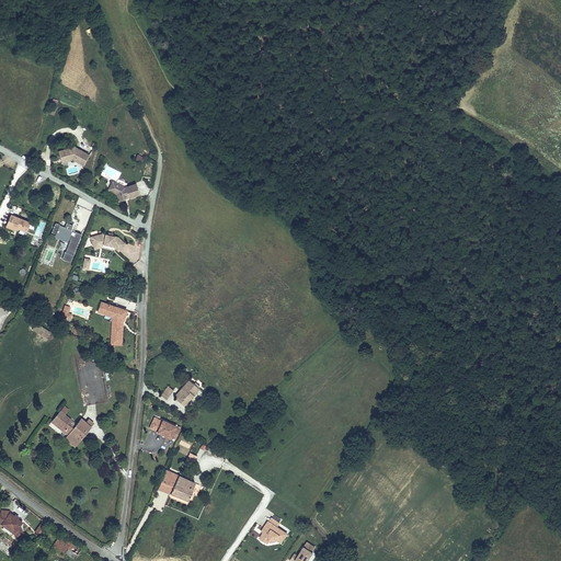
[(84,165),(90,155),(75,147),(73,148),(71,149),(71,148),(59,151),(61,159),(69,157),(73,159),(84,165)]
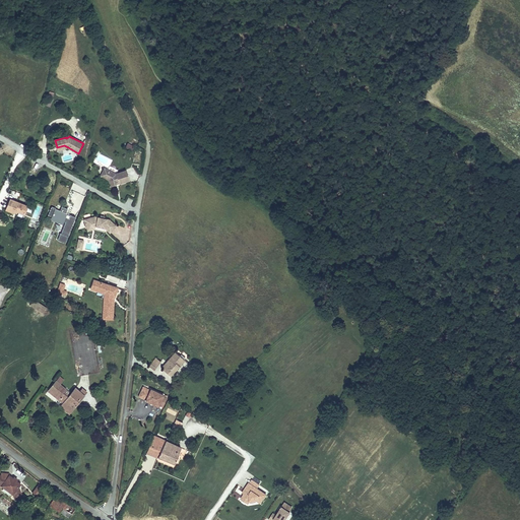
[(132,151),(134,146),(127,143),(125,148),(132,151)]
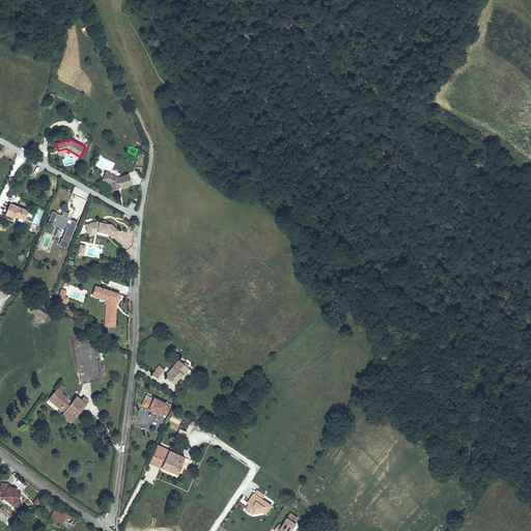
[(121,188),(133,184),(129,173),(118,177),(107,172),(105,176),(108,178),(110,184),(111,184),(113,191),(118,189),(118,187),(121,186),(121,188)]
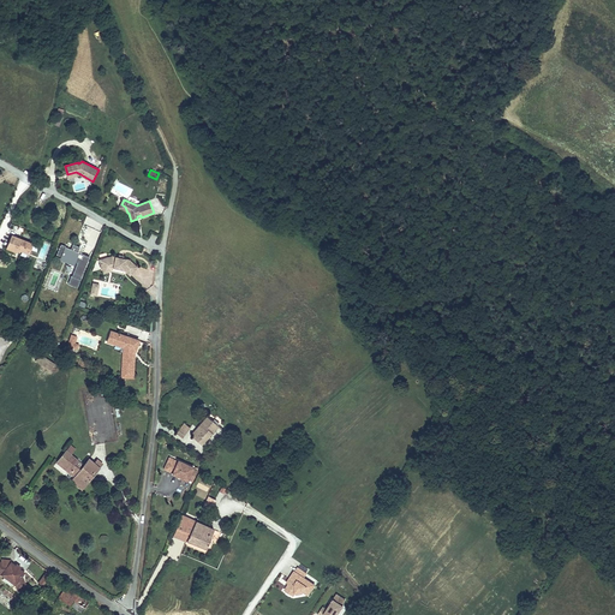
[(19,250),(21,251),(29,254),(33,244),(12,236),(7,249),(17,252),(17,251),(18,249),(19,250)]
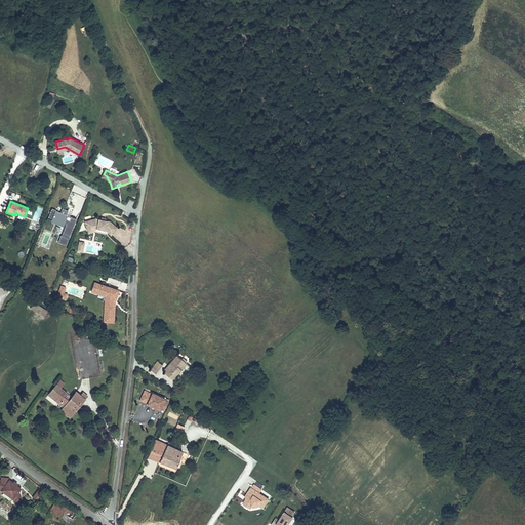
[(55,210),(52,208),(51,210),(48,217),(66,225),(62,236),(61,236),(58,243),(66,246),(76,219),(71,217),(70,220),(66,219),(67,216),(67,215),(68,211),(63,209),(61,213),(55,211),(55,210)]
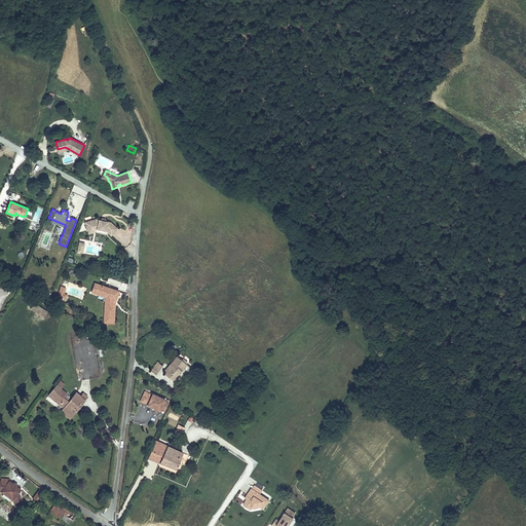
[(111,235),(118,228),(111,222),(96,219),(85,223),(87,230),(97,228),(97,229),(107,231),(111,235)]
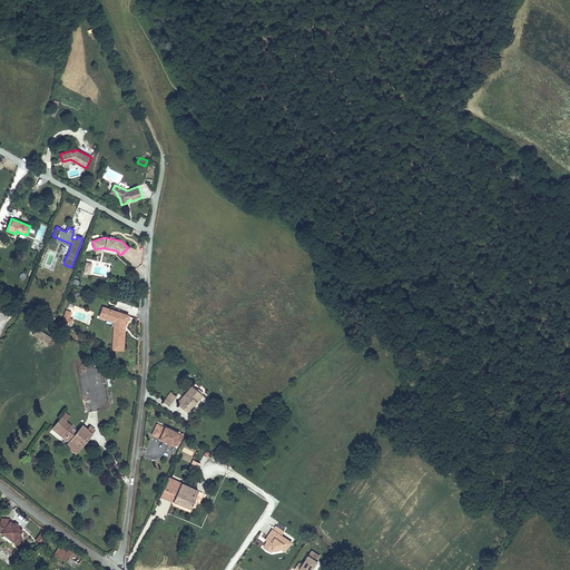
[(129,316),(107,308),(104,317),(117,322),(116,326),(115,326),(112,346),(115,346),(115,350),(123,351),(124,349),(125,332),(125,327),(124,327),(124,325),(126,325),(129,316)]
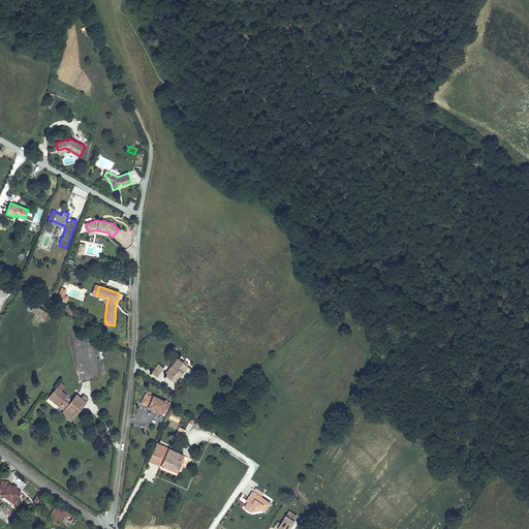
[(66,289),(61,287),(58,298),(66,301),(67,297),(64,296),(66,289)]
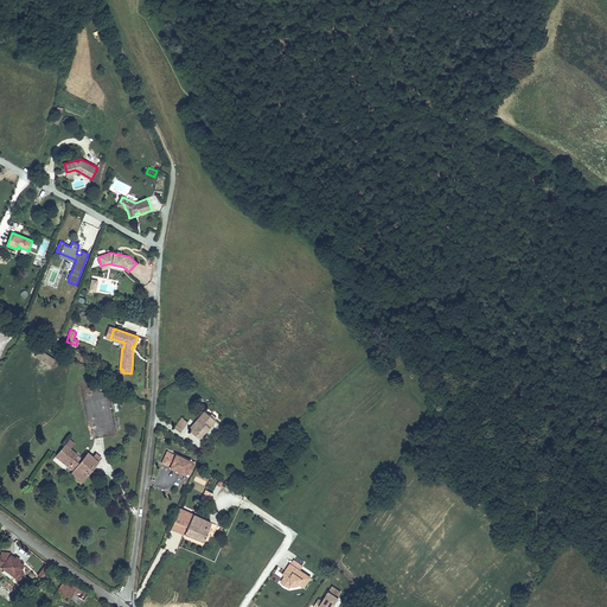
[(39,350),(36,355),(46,360),(49,356),(39,350)]
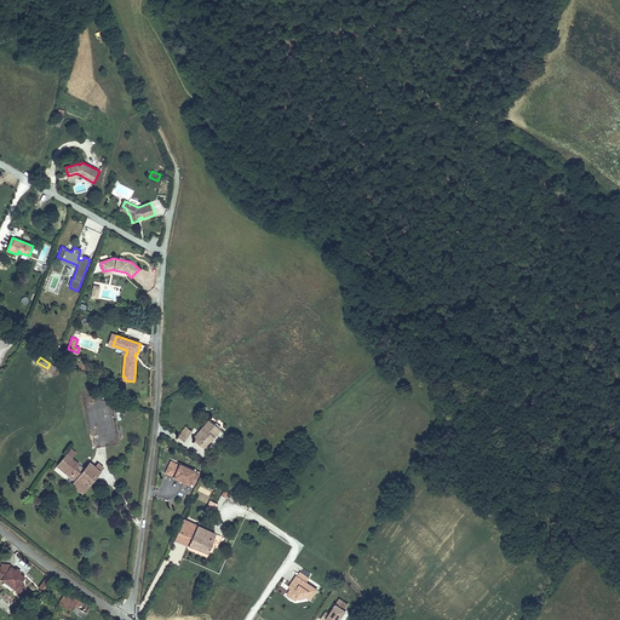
[(210,420),(194,437),(196,440),(195,441),(205,448),(220,430),(214,423),(213,424),(210,420)]
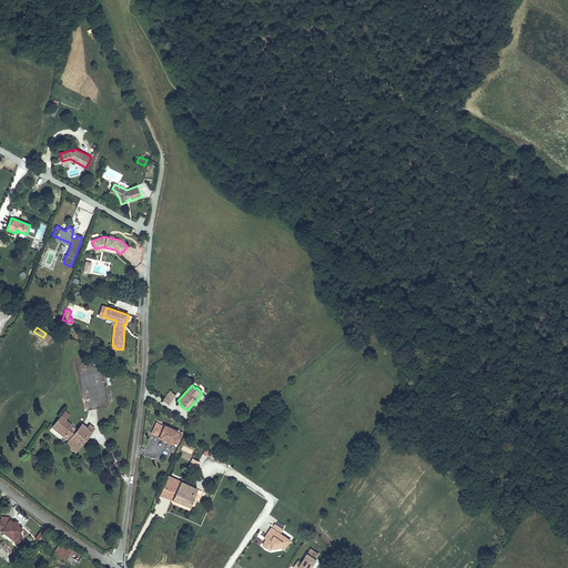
[(169,404),(175,396),(170,392),(164,401),(169,404)]
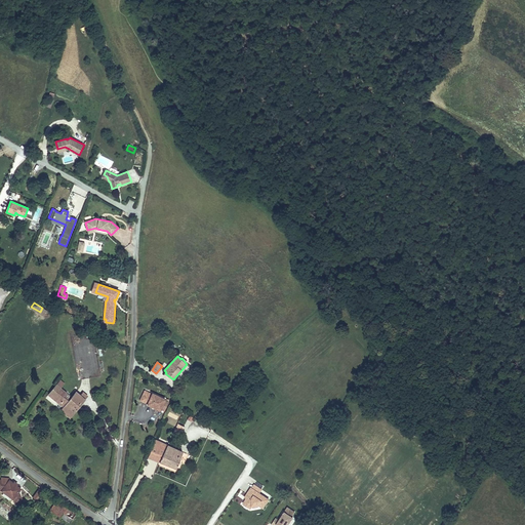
[(56,385),(48,395),(64,407),(61,410),(66,414),(67,413),(71,416),(77,409),(75,408),(83,398),(80,396),(76,392),(72,396),(72,397),(66,393),(59,388),(56,386),(56,385)]
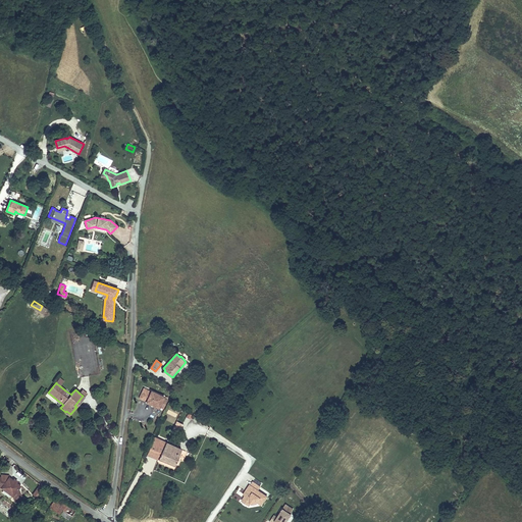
[(151,392),(144,388),(140,398),(147,401),(146,402),(159,408),(161,403),(164,398),(164,397),(151,390),(151,392)]
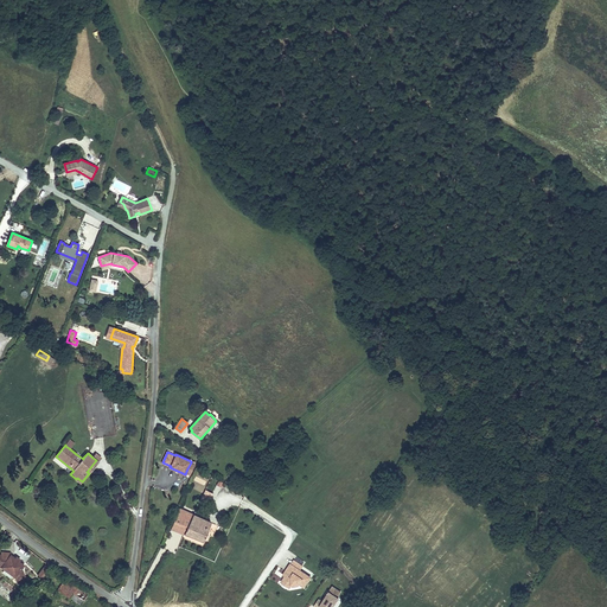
[(96,460),(87,472),(89,473),(97,461),(96,460)]
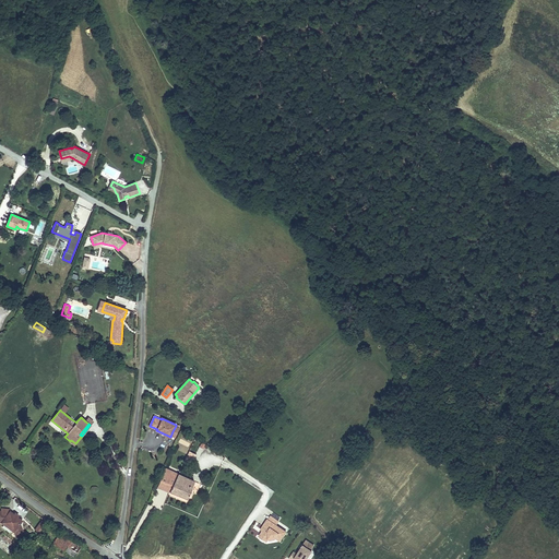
[(193,462),(197,453),(190,450),(186,459),(193,462)]
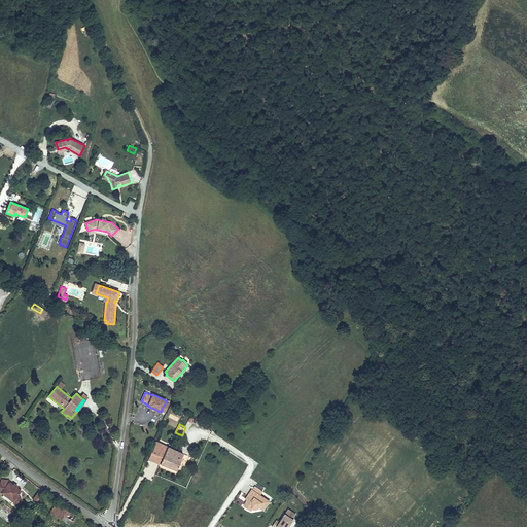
[(168,447),(155,442),(148,459),(160,463),(160,464),(168,447)]
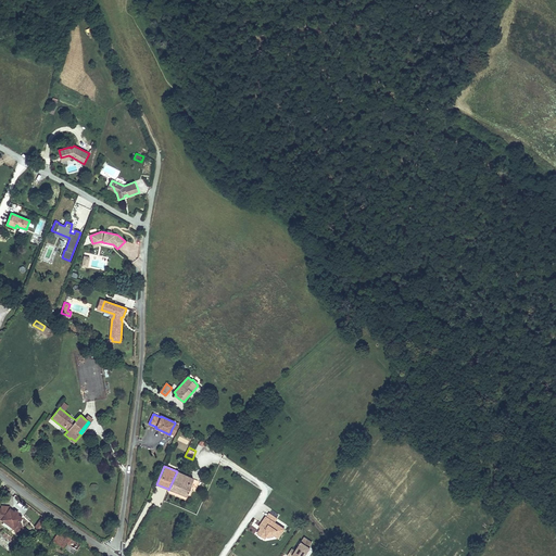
[(193,479),(177,471),(168,490),(186,496),(193,479)]
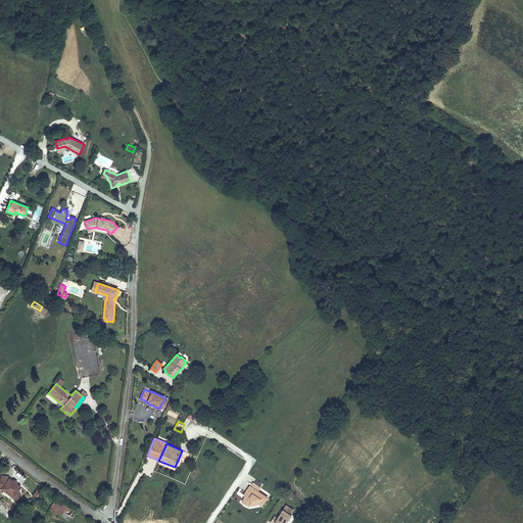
[(0,488),(1,488),(5,491),(6,489),(10,492),(9,494),(12,496),(13,496),(14,497),(16,502),(22,500),(19,492),(17,490),(20,487),(9,478),(6,482),(0,481),(1,478),(0,477),(0,488)]
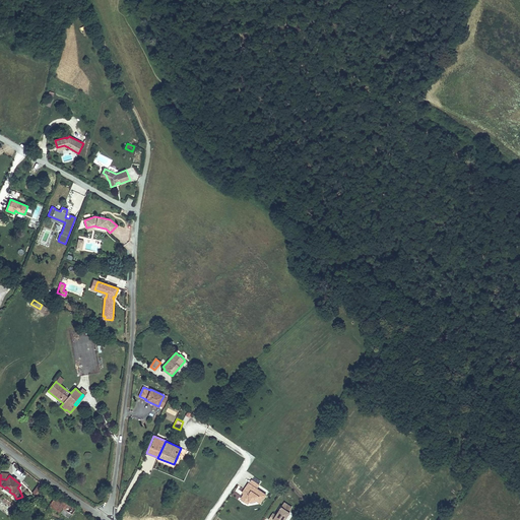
[(251,479),(249,483),(257,489),(259,485),(251,479)]
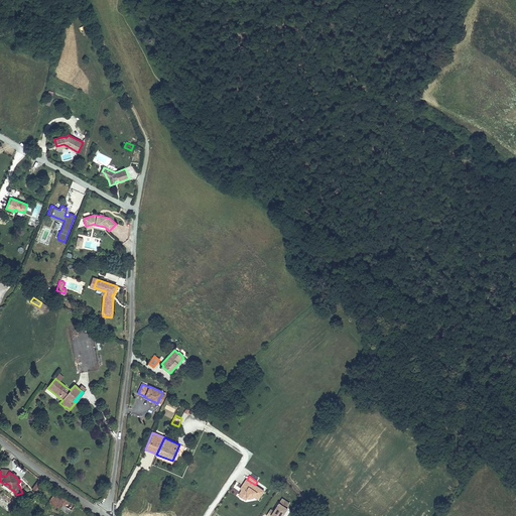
[(247,480),(243,486),(243,489),(243,490),(239,495),(246,500),(248,498),(254,496),(258,499),(264,491),(255,485),(247,480)]
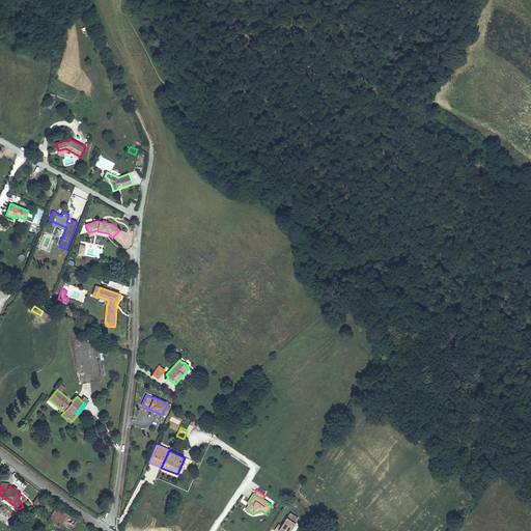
[(37,506),(43,498),(39,495),(33,503),(37,506)]
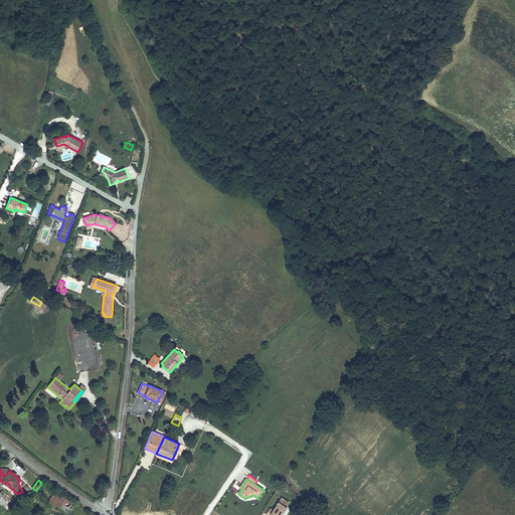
[(74,504),(55,492),(54,491),(54,492),(54,493),(49,501),(58,507),(61,503),(62,503),(60,507),(68,513),(70,509),(71,509),(74,504)]
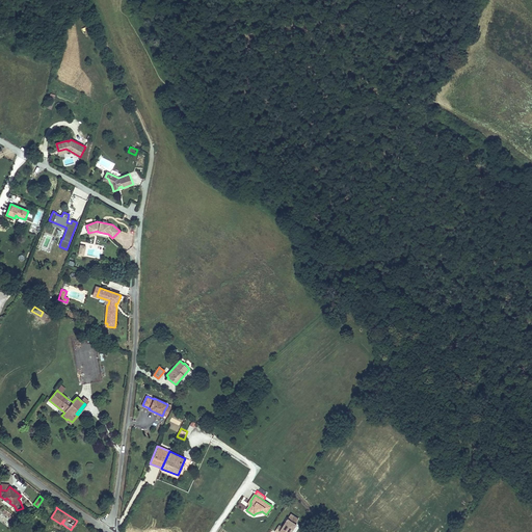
[(280,525),(275,531),(276,531),(280,531),(281,531),(291,531),(297,524),(296,524),(298,519),(291,514),(289,519),(286,523),(283,527),(280,525)]
